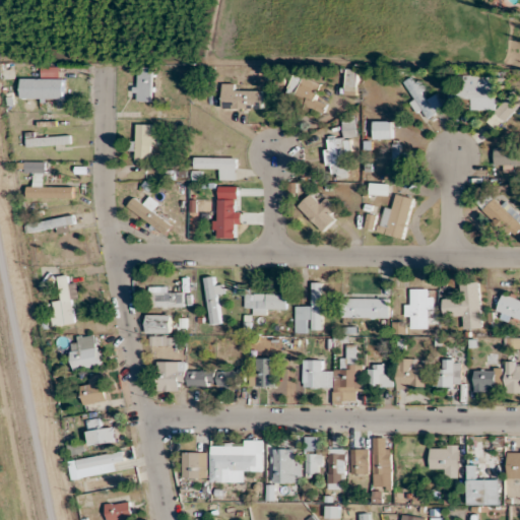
[(43,78),(21,78),(21,99),(63,99),(63,67),(43,67),(43,78)]
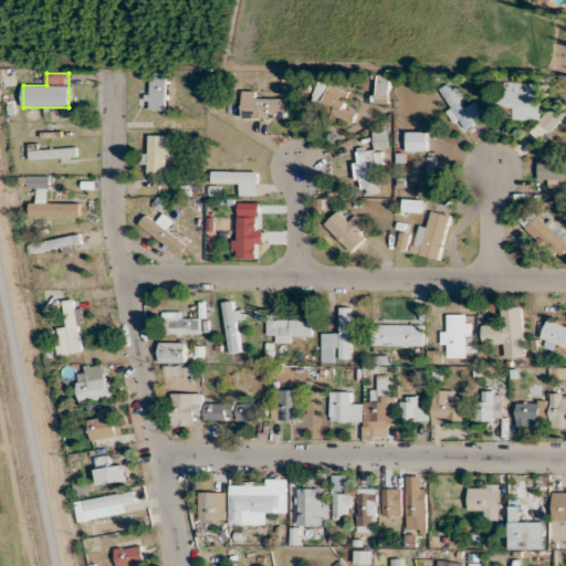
[(148,109),(175,109),(175,73),(148,73),(148,109)]
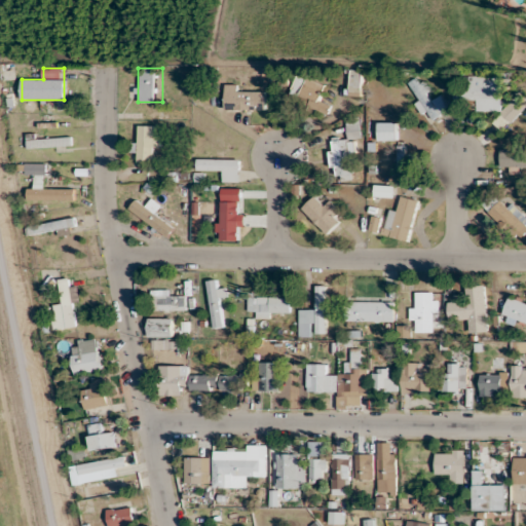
[(349,96),(363,96),(363,70),(349,70),(349,96)]
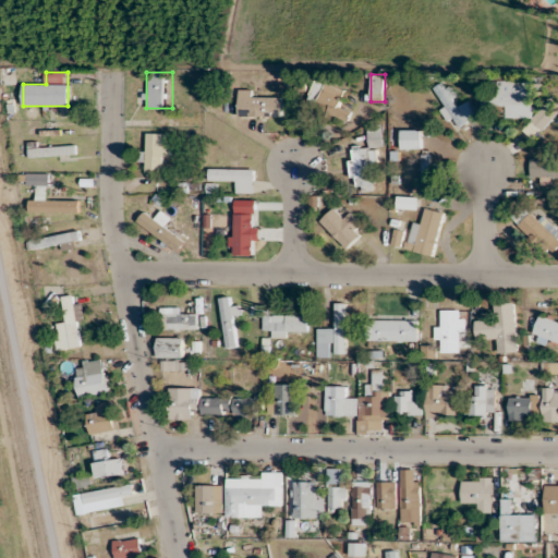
[(315,108),(347,121),(351,111),(339,107),(346,89),(316,79),(307,99),(317,104),(315,108)]
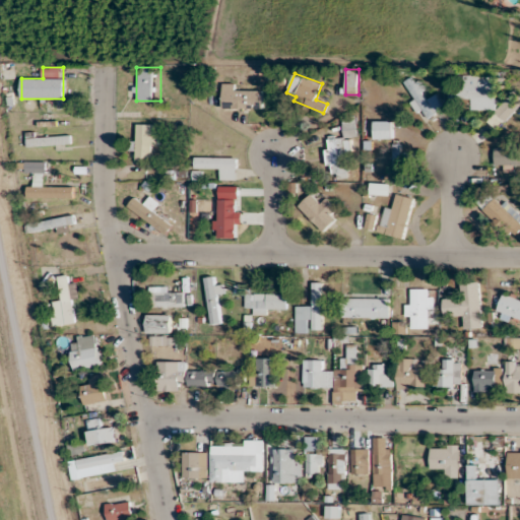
[(498,75),(461,75),(461,104),(498,104),(498,75)]
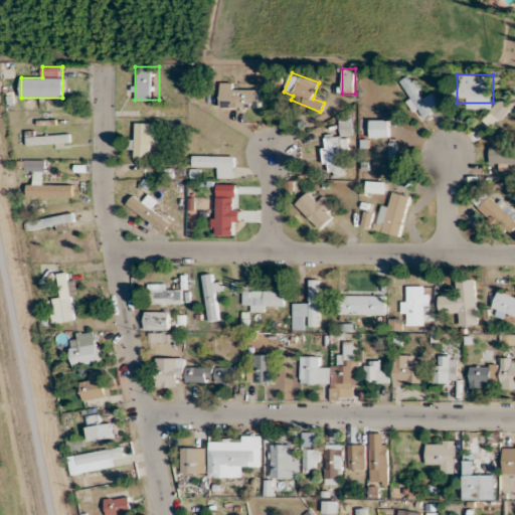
[(416,117),(439,109),(433,93),(419,98),(411,76),(402,80),(416,117)]
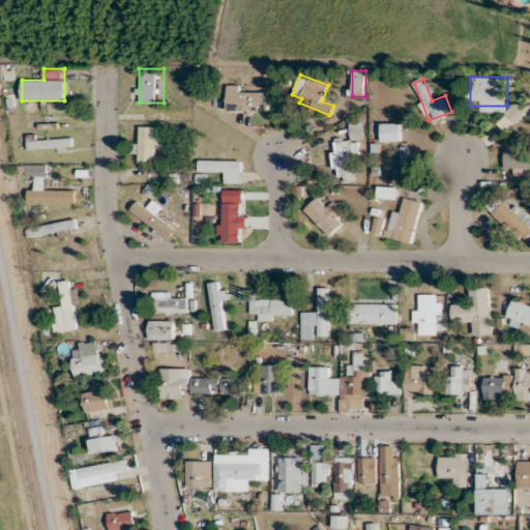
[(267,110),(267,91),(245,91),(245,85),(227,85),(227,110),(267,110)]
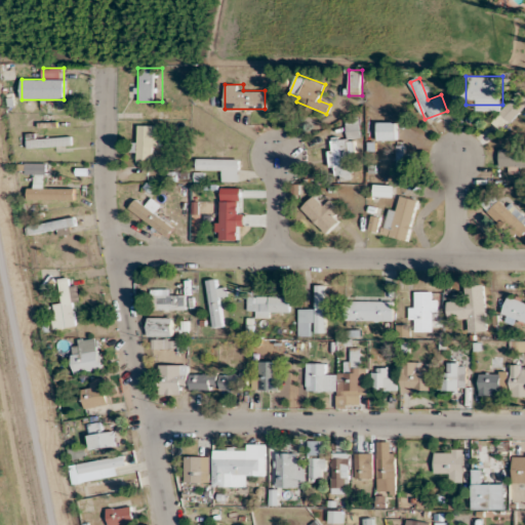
[(333,179),(353,178),(351,137),(361,137),(360,117),(346,118),(347,138),(331,139),(333,179)]
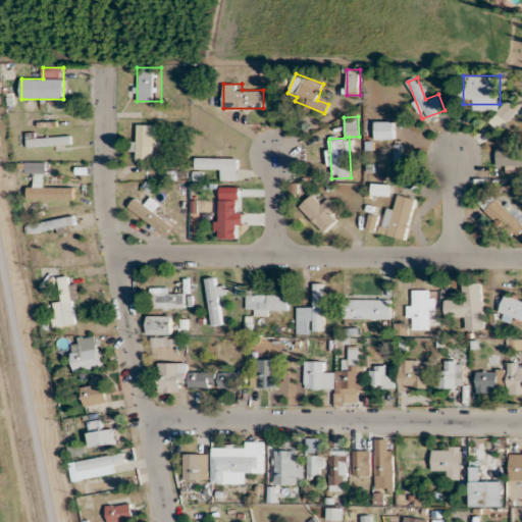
[(375,140),(394,140),(394,121),(375,121),(375,140)]
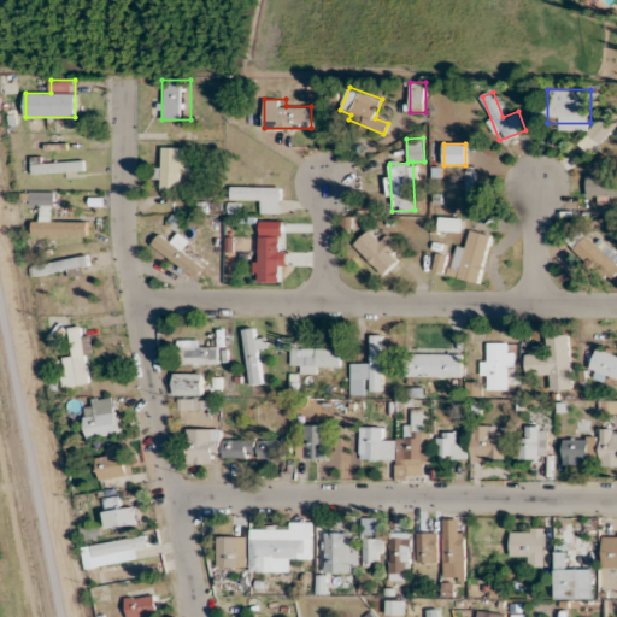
[(188,174),(188,147),(159,147),(159,188),(178,188),(178,174),(188,174)]
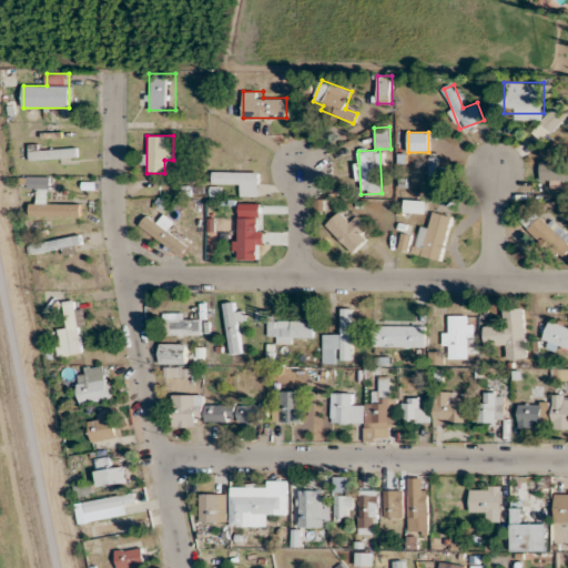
[(77,146),(29,148),(29,159),(77,158),(77,146)]
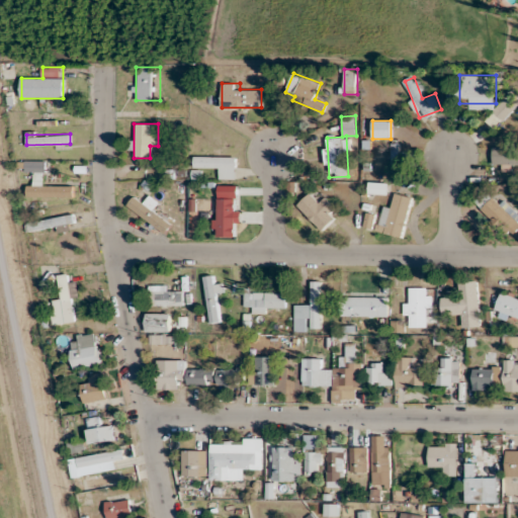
[(385,144),(385,175),(399,175),(399,145),(385,144)]
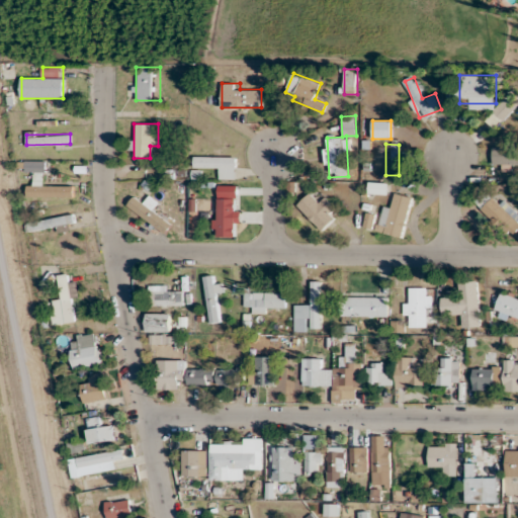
[(492,164),(502,164),(502,168),(517,168),(517,146),(492,146),(492,164)]
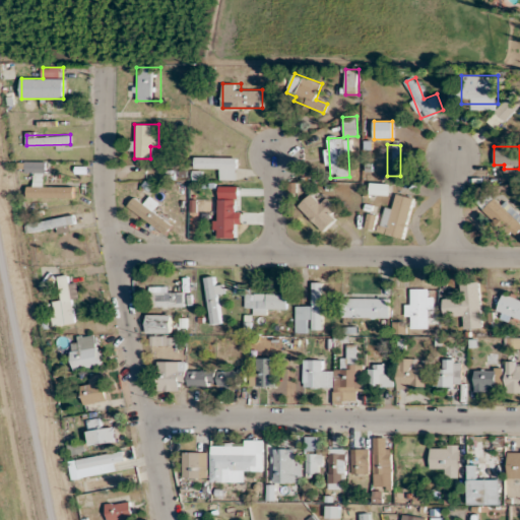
[(237,179),(237,157),(195,157),(195,168),(216,168),(216,179),(237,179)]
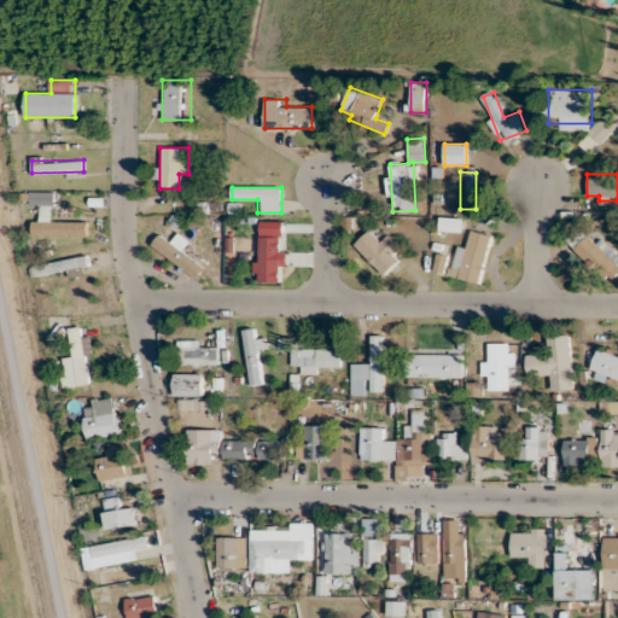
[(87,221),(53,221),(53,192),(24,192),(24,205),(40,205),(40,220),(33,220),(33,235),(87,235),(87,221)]
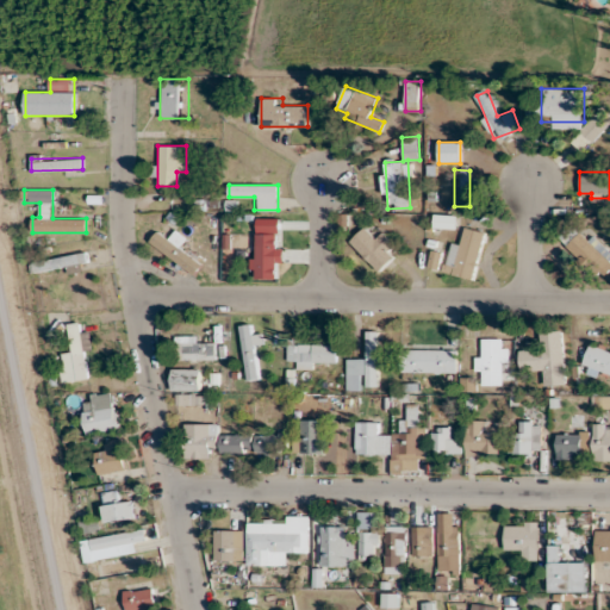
[(458,215),(434,215),(434,228),(458,229),(458,215)]
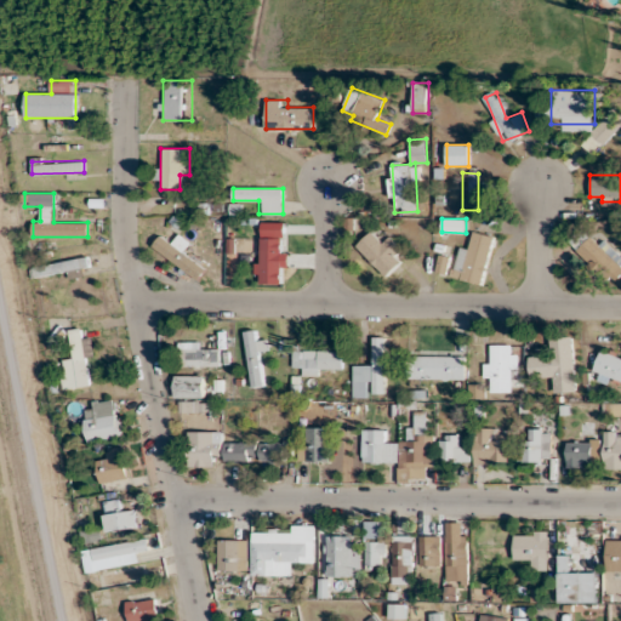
[(248,257),(243,262),(257,277),(289,246),(271,228),(245,255),(248,257)]
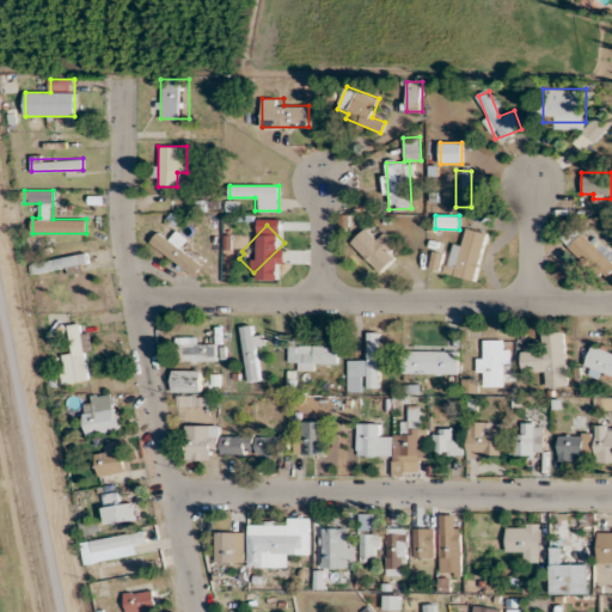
[(450,273),(475,279),(485,232),(460,226),(450,273)]
